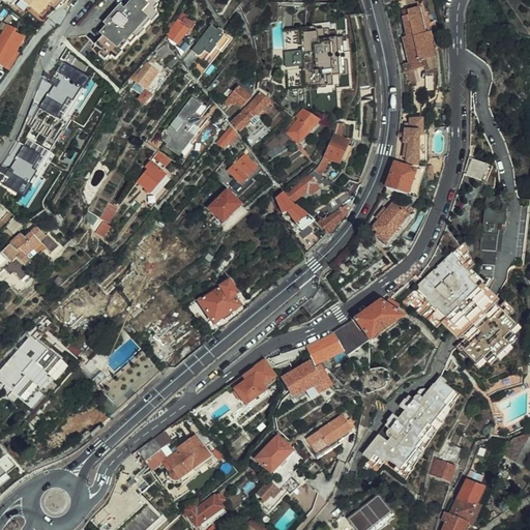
[(25,0),(38,12),(38,11),(45,6),(49,0),(62,0),(66,3),(69,0),(25,0)]
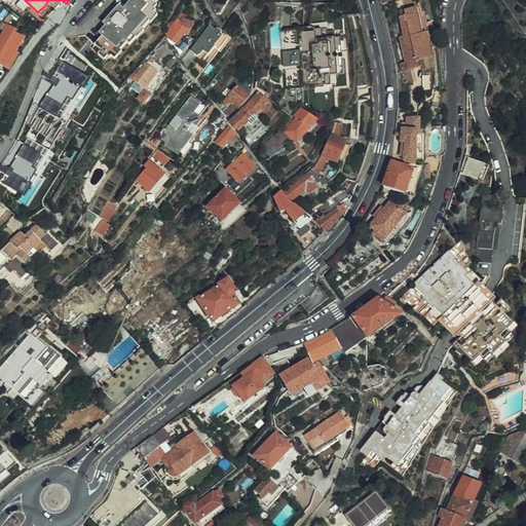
[(94,42),(108,55),(150,6),(153,2),(151,0),(137,0),(135,3),(129,0),(123,7),(119,4),(105,20),(108,23),(101,31),(103,32),(94,42)]
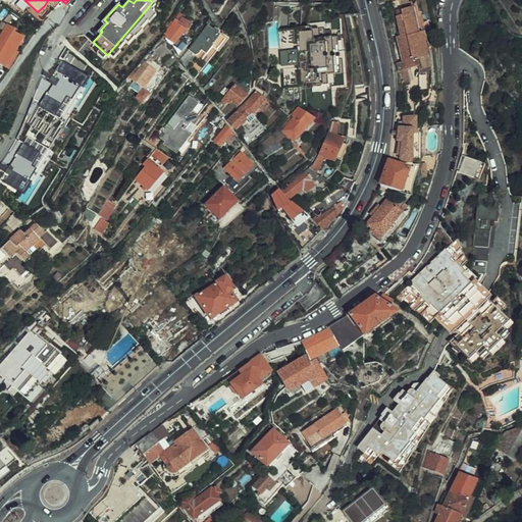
[(394,0),(396,6),(390,8),(396,25),(393,31),(400,56),(396,57),(398,64),(399,64),(404,63),(405,63),(408,62),(406,55),(414,53),(416,60),(417,65),(426,63),(426,51),(420,27),(418,28),(410,2),(407,2),(406,0),(394,0)]
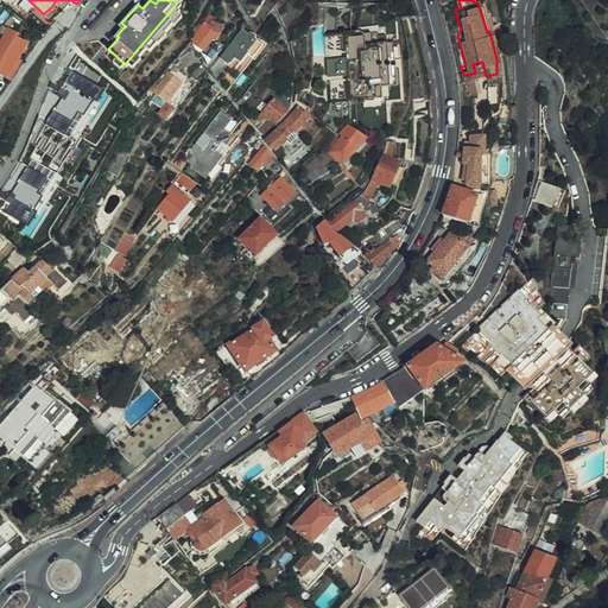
[(173,7),(125,64),(126,65),(135,55),(138,57),(146,48),(151,51),(159,42),(156,38),(164,27),(166,29),(173,20),(170,18),(181,6),(177,2),(173,7)]
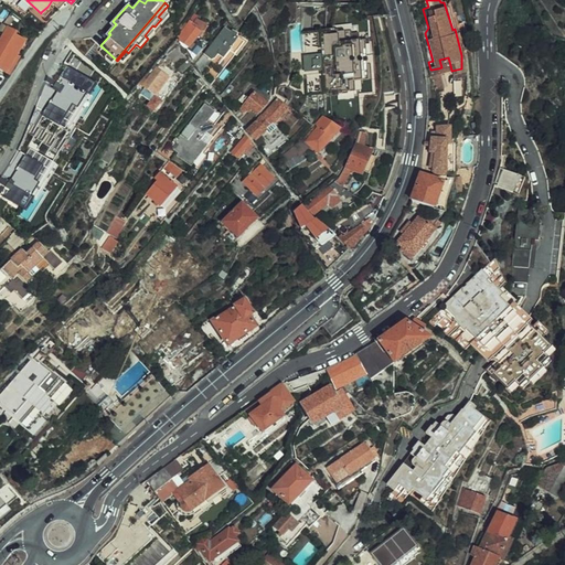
[(48,7),(41,12),(45,16),(51,10),(48,7)]
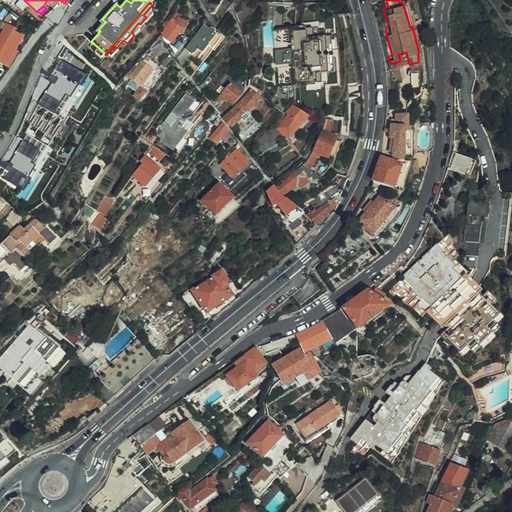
[(172,16),(160,29),(163,31),(161,33),(169,41),(186,22),(179,15),(176,19),(172,16)]
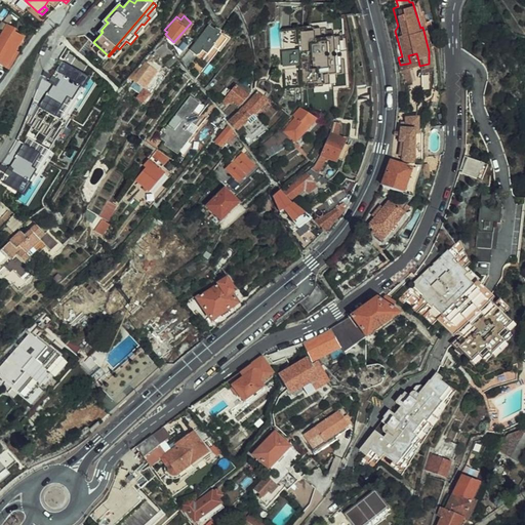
[(0,51),(3,53),(16,30),(7,25),(8,23),(0,16),(0,51)]
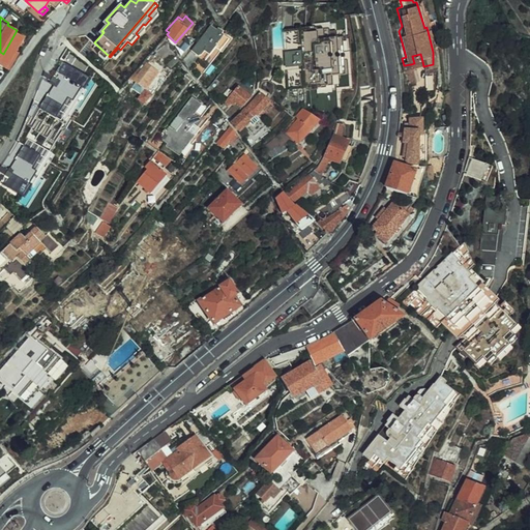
[(328,23),(283,26),(286,86),(332,84),(331,75),(343,75),(340,30),(329,31),(328,23)]
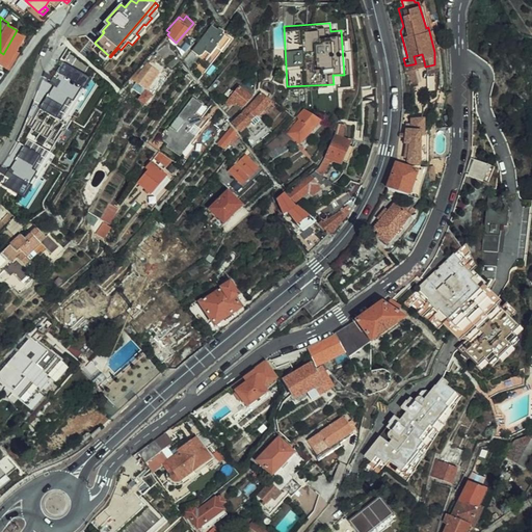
[(205,51),(208,53),(213,46),(222,33),(212,26),(190,50),(197,56),(201,56),(205,51)]
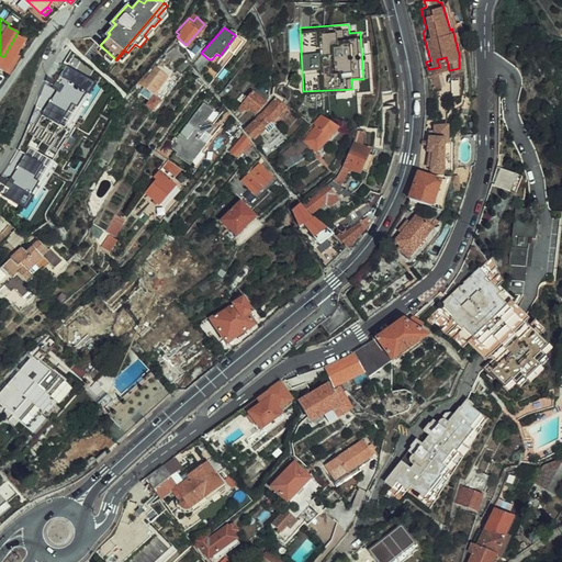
[(201,34),(186,52),(189,56),(195,51),(206,38),(201,34)]
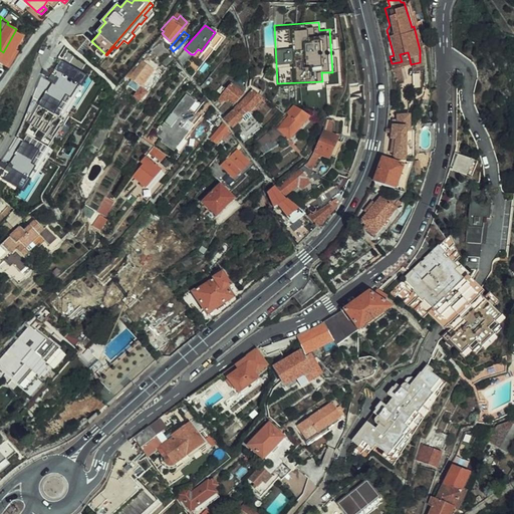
[(215,32),(206,44),(211,48),(220,36),(215,32)]
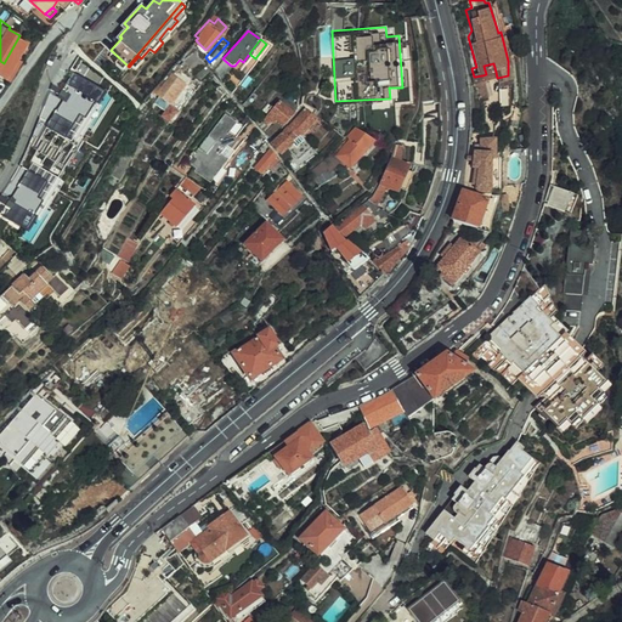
[(484,66),(486,74),(496,72),(493,63),(484,66)]
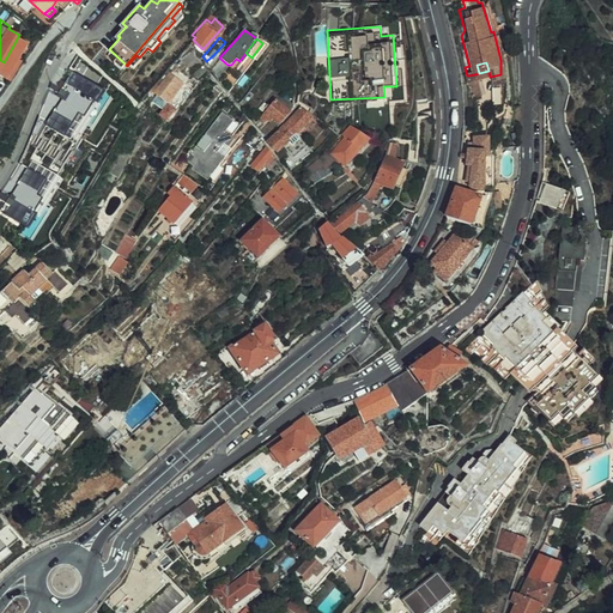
[(196,78),(205,68),(200,64),(192,73),(196,78)]
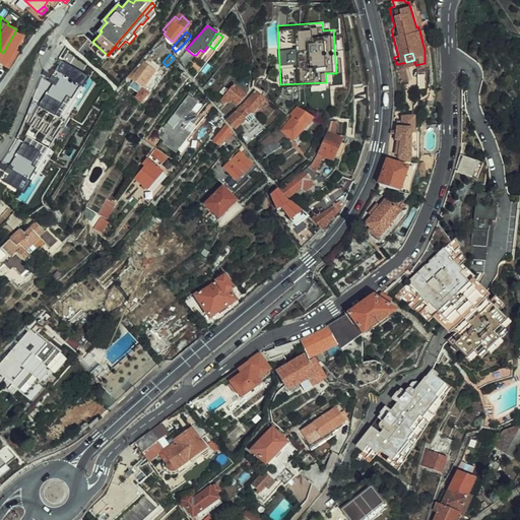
[(5,177),(25,190),(94,79),(61,59),(48,80),(55,84),(24,132),(30,136),(5,177)]
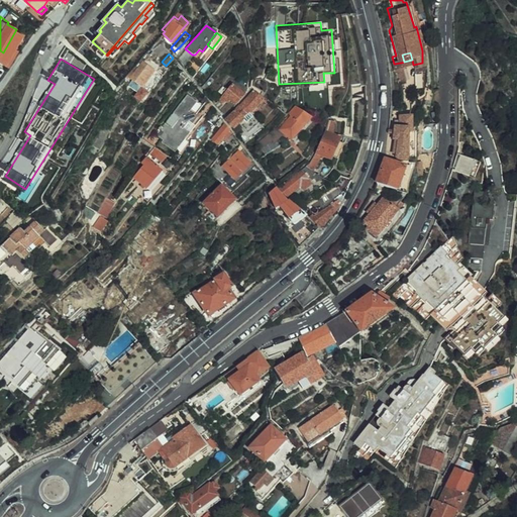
[(160,75),(153,70),(151,68),(143,60),(136,68),(127,79),(124,82),(134,90),(135,91),(133,93),(138,98),(145,90),(160,75)]
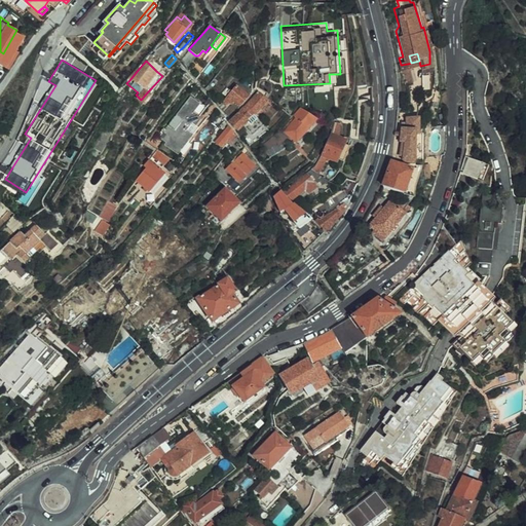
[(407,64),(402,65),(405,77),(411,76),(408,64),(407,64)]
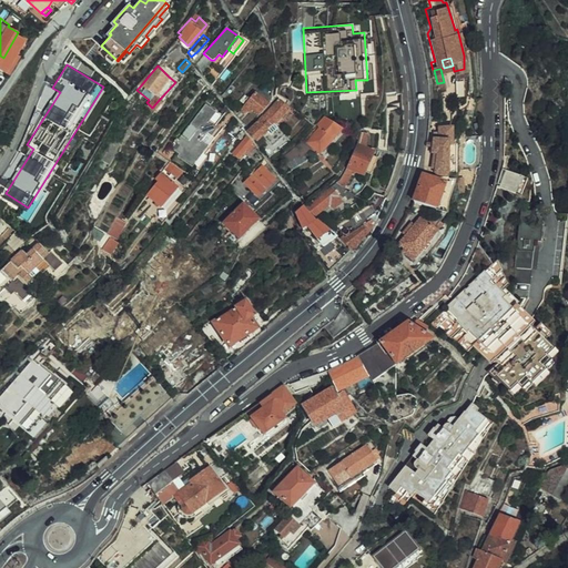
[(255,108),(262,113),(271,102),(257,91),(244,108),(247,111),(250,108),(252,111),(255,108)]
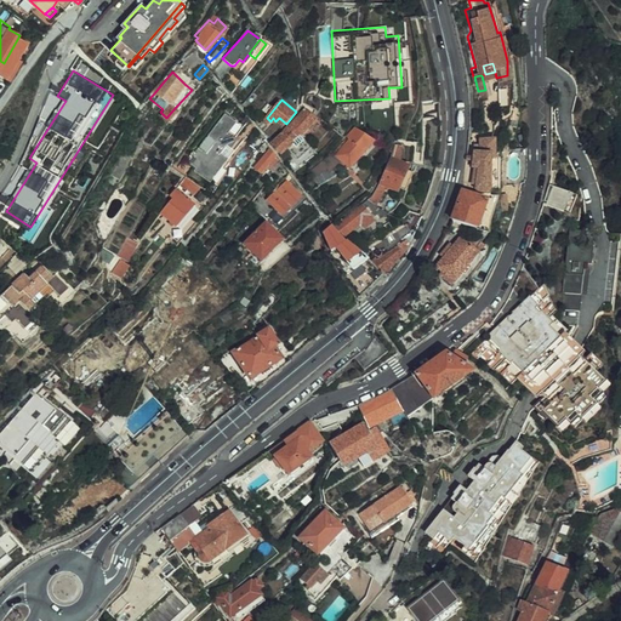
[(319,115),(307,108),(294,123),(295,124),(292,126),(291,125),(284,134),(284,135),(275,143),(284,154),(296,144),(292,140),(302,130),(306,132),(319,115)]
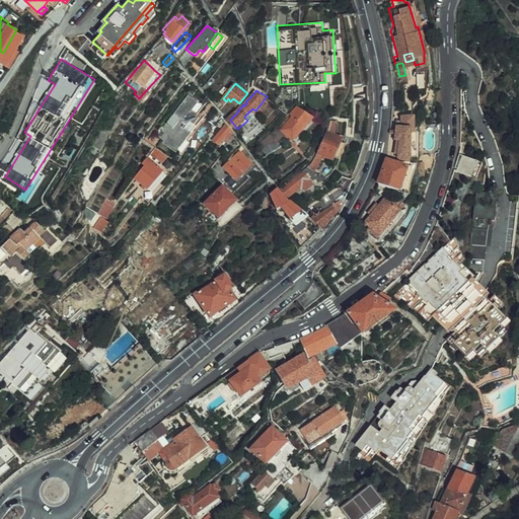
[(169,126),(163,121),(153,133),(173,149),(194,125),(190,122),(197,114),(193,110),(198,105),(199,106),(205,100),(199,95),(189,107),(188,106),(195,99),(187,92),(171,110),(178,115),(169,126)]
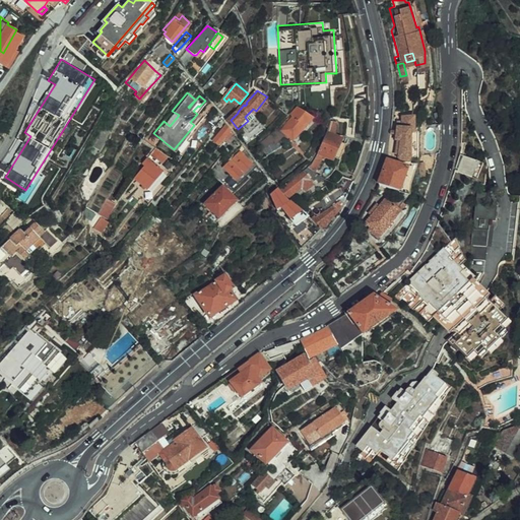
[(369,103),(352,104),(352,124),(369,123),(369,103)]
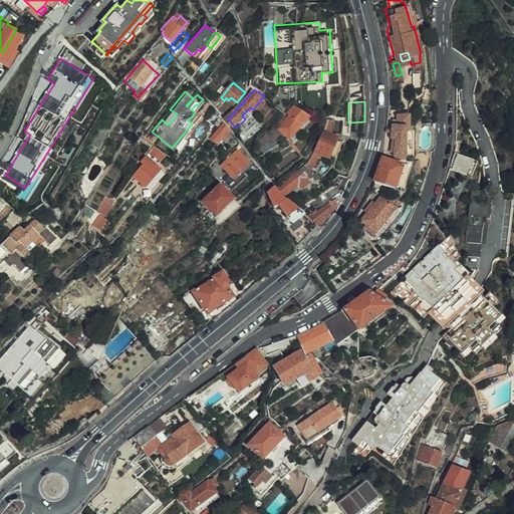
[(296,106),(277,127),(281,131),(289,138),(309,115),(296,106)]
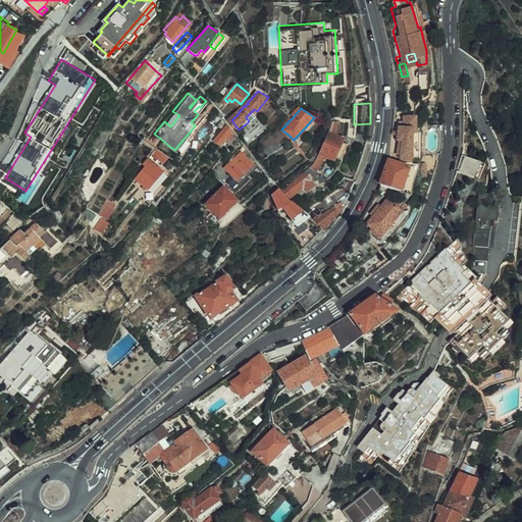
[(404,115),(404,126),(415,126),(415,133),(420,133),(419,114),(404,115)]
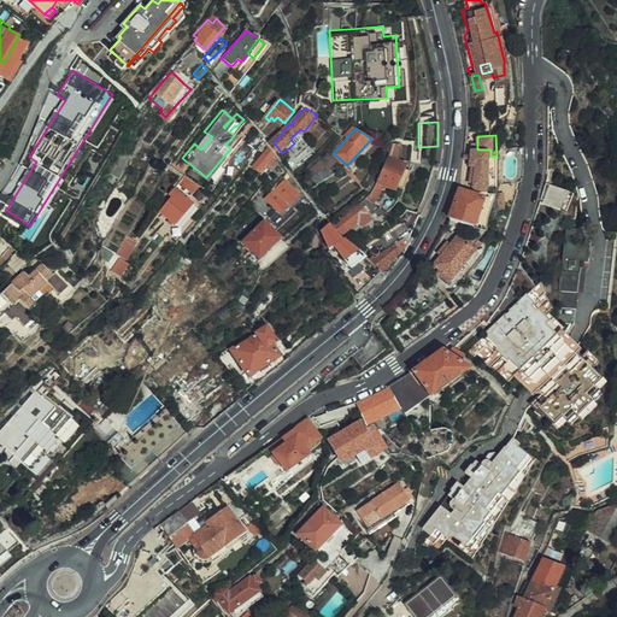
[(338,157),(333,153),(327,148),(319,157),(306,168),(311,174),(324,163),(328,165),(338,157)]
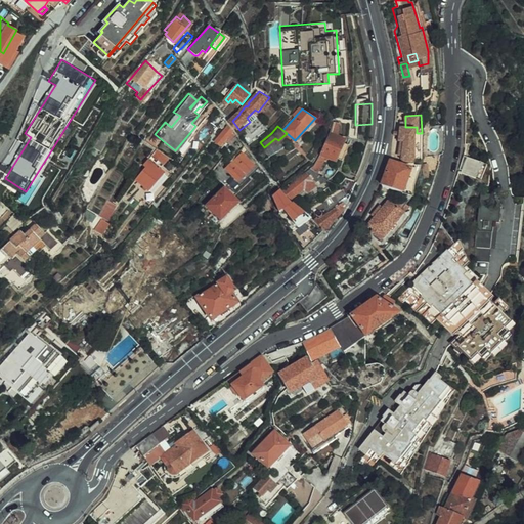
[(311,164),(308,167),(315,171),(321,158),(323,158),(325,155),(333,157),(343,138),(337,135),(337,128),(332,126),(320,150),(319,149),(311,164)]
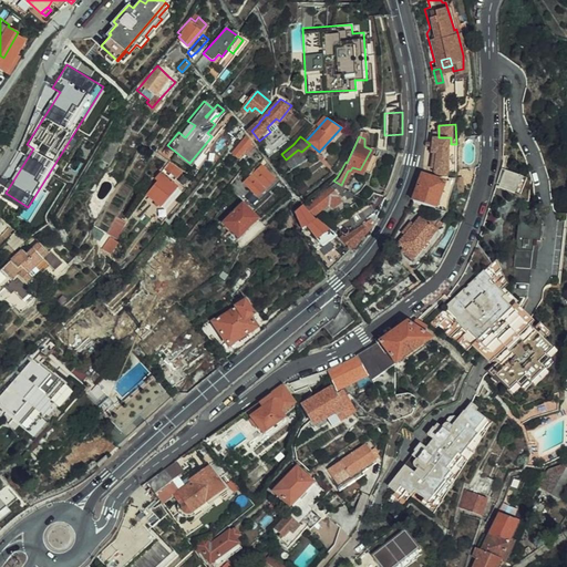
[(435,136),(433,152),(431,172),(436,174),(450,177),(451,144),(451,137),(439,137),(435,136)]
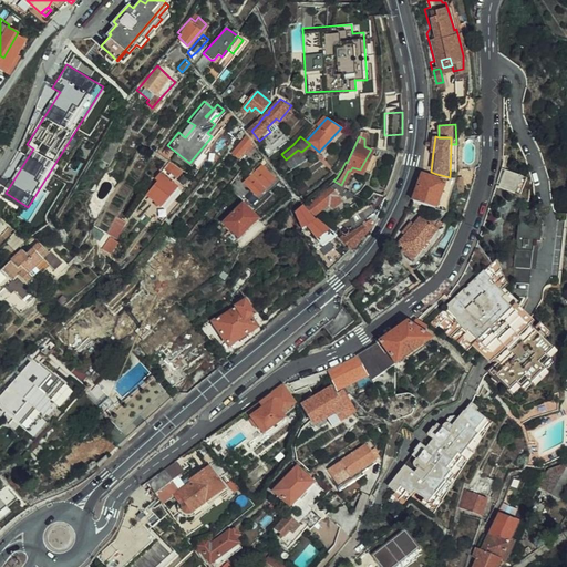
[(246,138),(244,137),(230,154),(238,161),(244,153),(238,150),(246,138)]
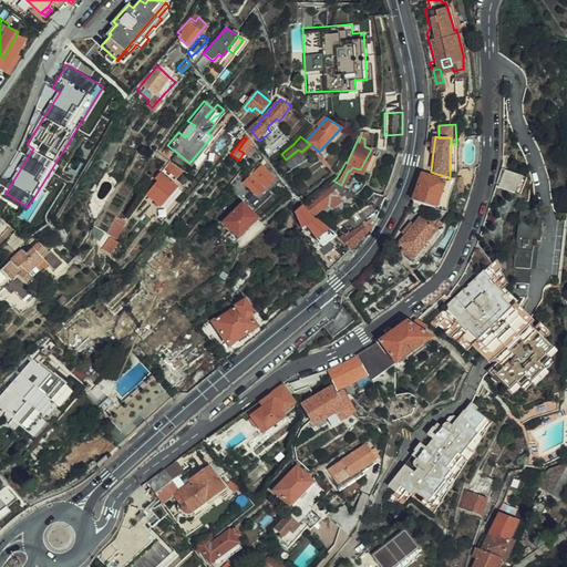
[(238,150),(244,153),(250,144),(246,138),(238,150)]
